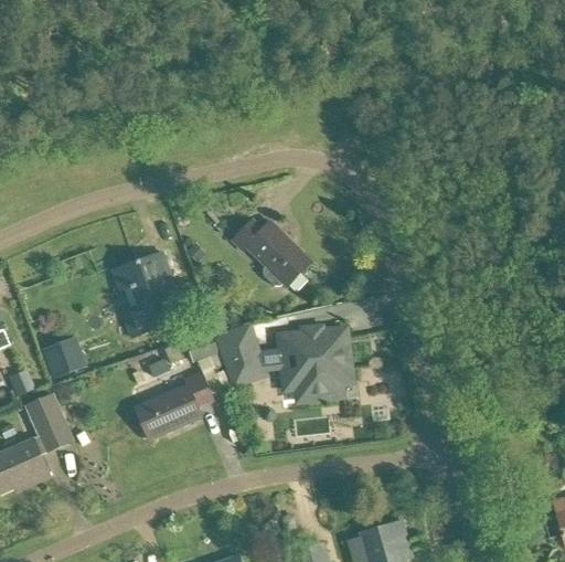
[(255,218),(234,239),(244,248),(248,245),(267,264),(264,267),(264,274),(274,284),(280,285),(284,281),(288,285),(312,261),(272,220),(264,226),(255,218)]
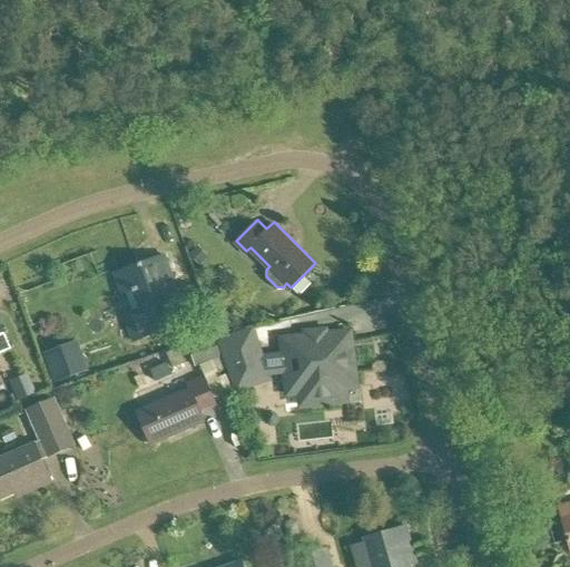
[(164,254),(116,272),(124,293),(127,292),(135,313),(126,316),(134,340),(172,328),(163,303),(179,297),(164,254)]
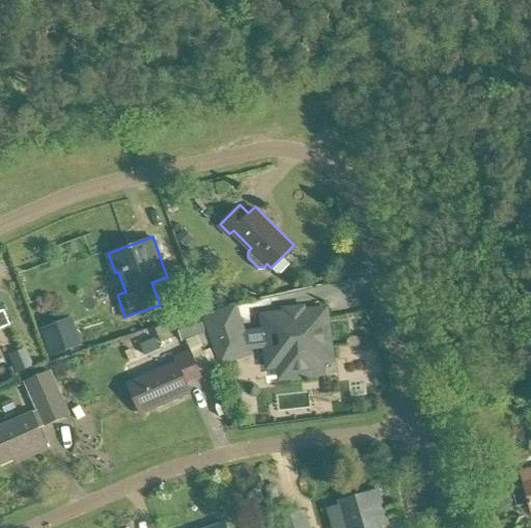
[(0,328),(10,324),(0,299),(0,328)]
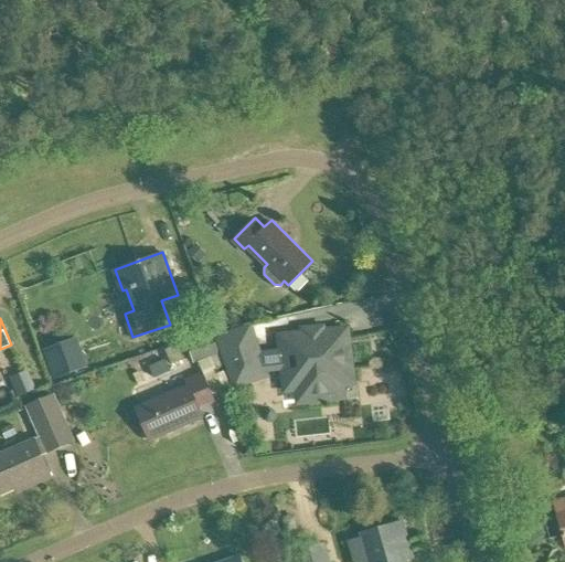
[(353,381),(348,328),(281,335),(284,351),(259,353),(251,326),(222,336),(237,382),(266,372),(265,367),(285,364),(287,383),(307,381),(308,399),(343,395),(342,382),(353,381)]
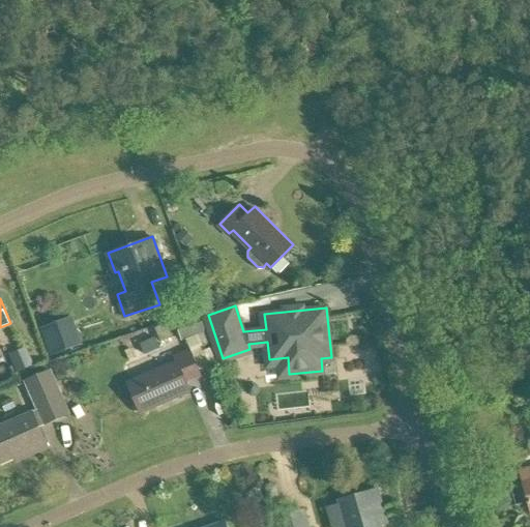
[(174,319),(180,339),(204,332),(199,312),(174,319)]
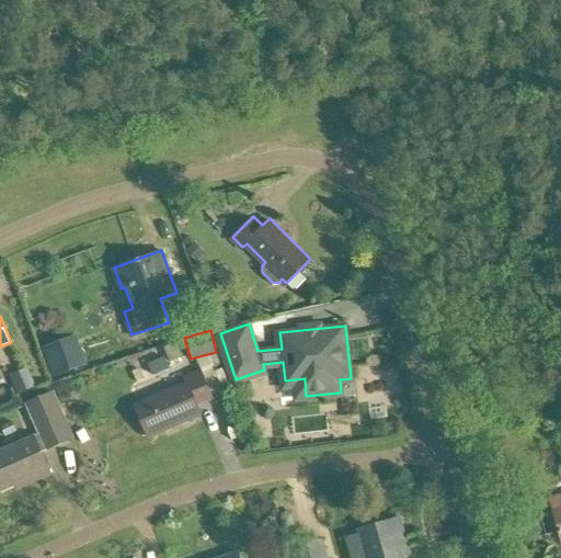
[(76,333),(42,346),(53,375),(87,363),(76,333)]
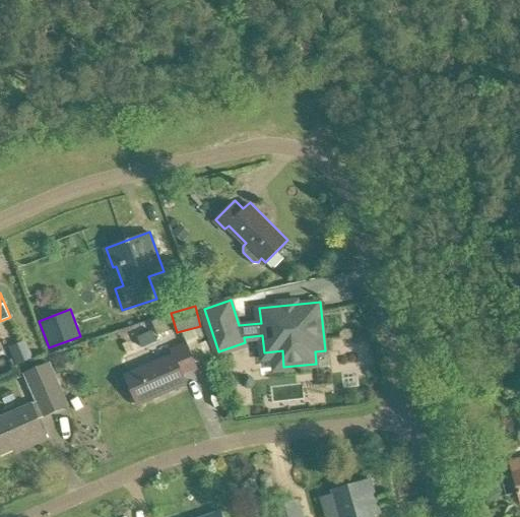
[(156,339),(151,328),(137,334),(142,345),(156,339)]
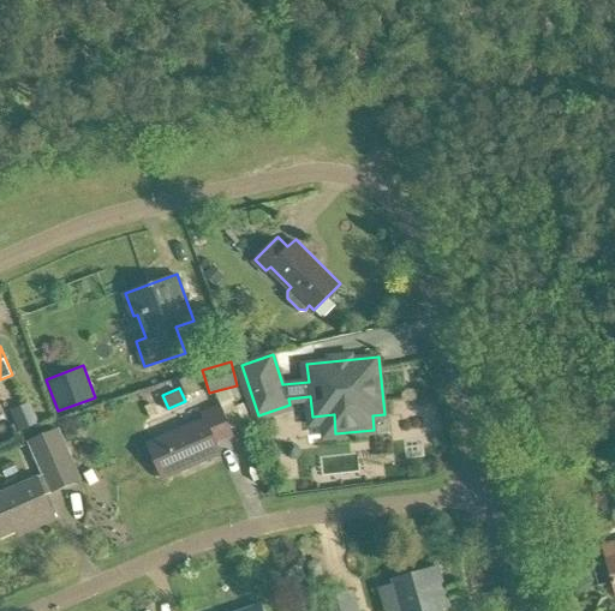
[(37,420),(29,401),(9,408),(17,429),(37,420)]
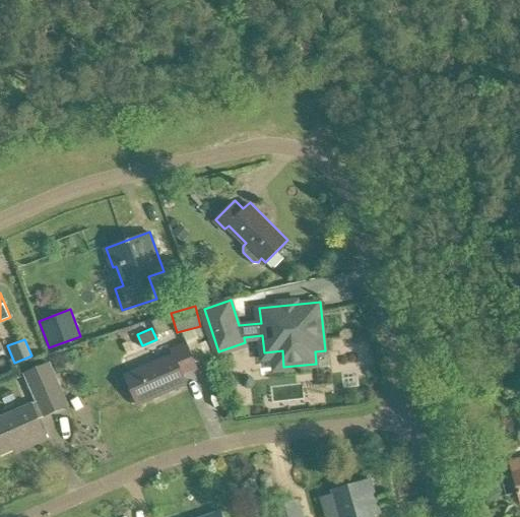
[(197,368),(189,349),(186,343),(172,349),(173,353),(126,375),(138,403),(186,382),(183,374),(197,368)]
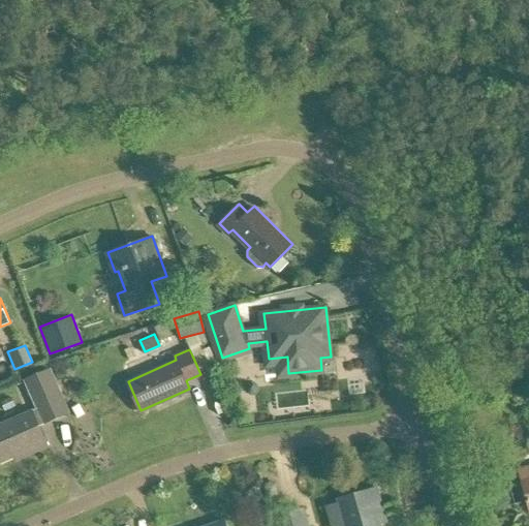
[(27,379),(39,408),(0,424),(0,462),(21,454),(23,458),(50,446),(40,426),(71,412),(53,369),(27,379)]
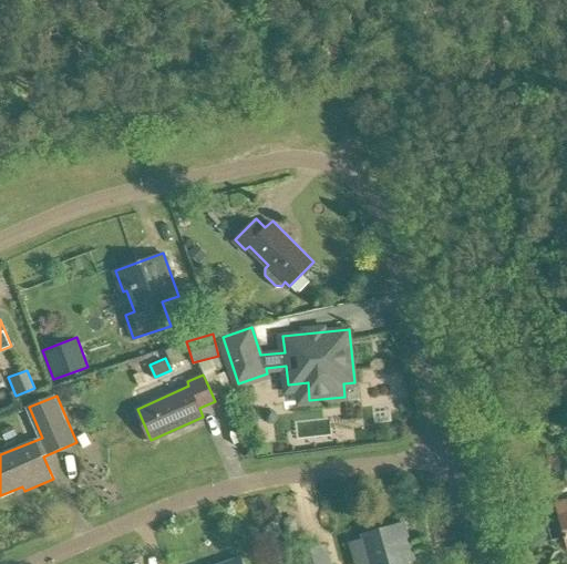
[(566,498),(554,502),(566,549),(566,498)]
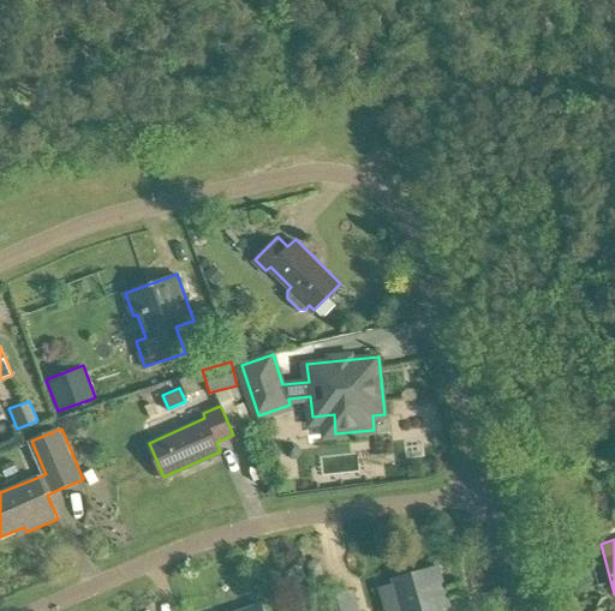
[(451,605),(439,565),(393,579),(402,610),(442,610),(442,607),(451,605)]
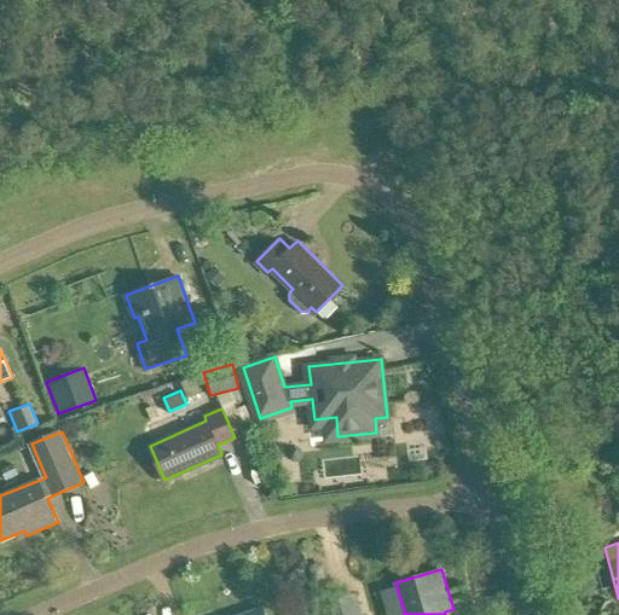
[(363,614),(357,592),(322,603),(325,614),(363,614)]
